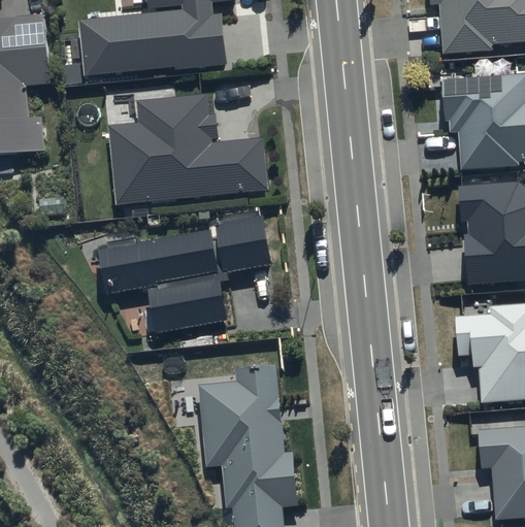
[(182,10),(77,20),(83,73),(172,66),(172,70),(226,66),(221,11),(211,12),(210,2),(234,0),(144,0),(145,7),(181,5),(182,10)]
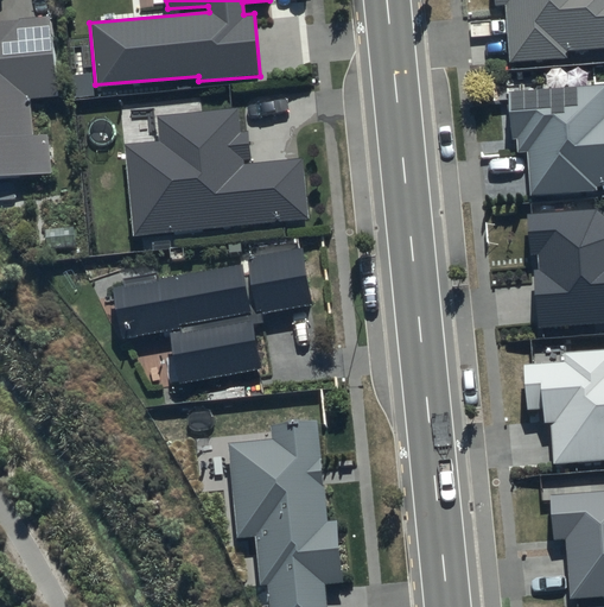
[(491,0),(491,4),(503,4),(507,61),(566,57),(566,50),(603,46),(603,0),(491,0)]
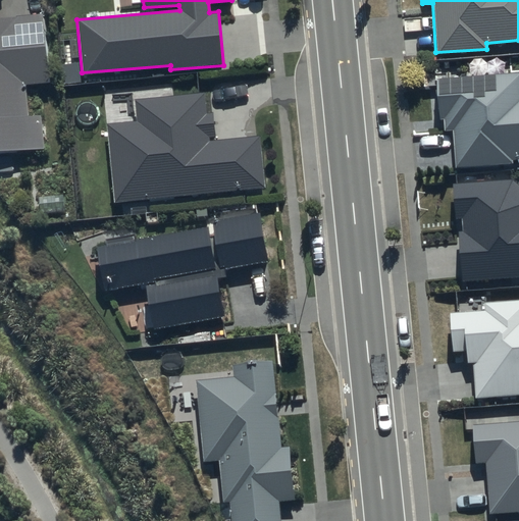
[(0,149),(42,147),(40,116),(26,117),(23,84),(48,82),(43,12),(0,14),(0,149)]
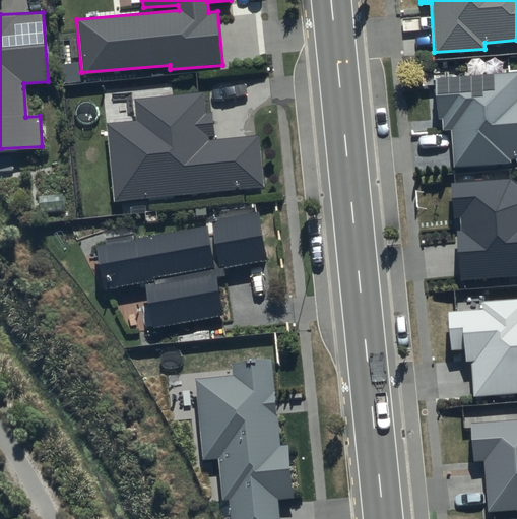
[(516,70),(433,76),(436,117),(441,116),(442,128),(450,127),(453,167),(509,164),(509,159),(516,158),(516,70)]
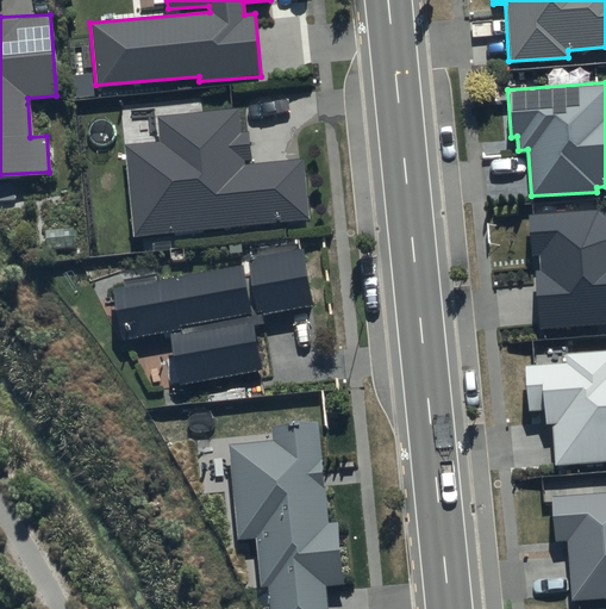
[(237,106),(156,115),(158,142),(123,144),(132,236),(307,218),(301,159),(242,165),(241,159),(250,157),(248,128),(239,128),(237,106)]
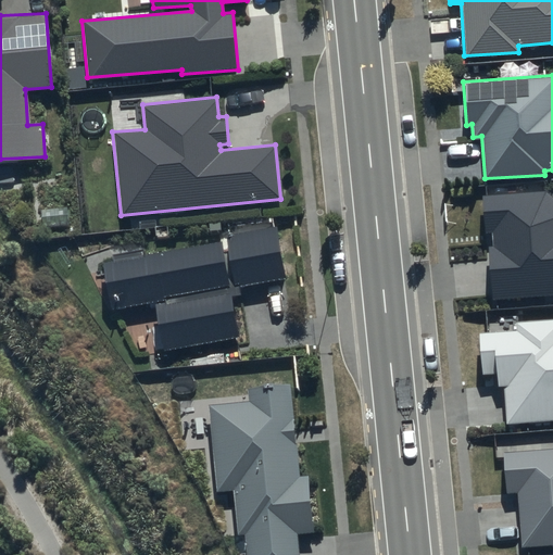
[(552,199),(543,190),(481,196),(489,300),(552,295),(552,199)]
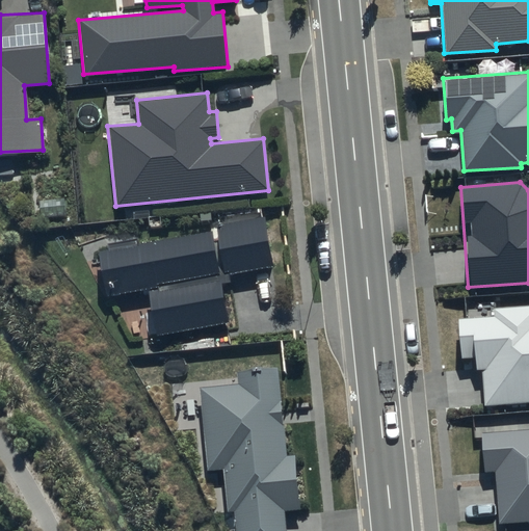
[(108,249),(99,251),(107,294),(147,287),(155,333),(228,321),(221,285),(232,283),(230,273),(273,266),(265,214),(216,222),(218,235),(211,236),(210,231),(136,243),(136,238),(107,243),(108,249)]
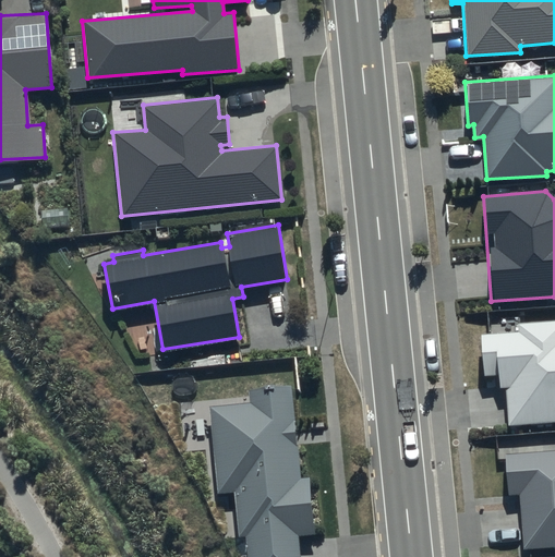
[(506,387),(508,423),(554,420),(554,319),(515,323),(515,333),(480,335),(483,377),(497,376),(498,387),(506,387)]
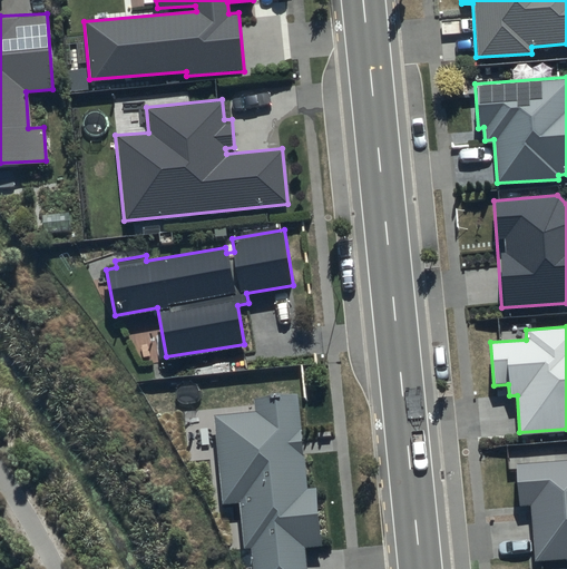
[(297,395),(253,400),(254,411),(212,415),(218,504),(237,502),(241,549),(248,548),(250,568),(304,568),(303,546),(319,545),(314,488),(305,489),(297,395)]
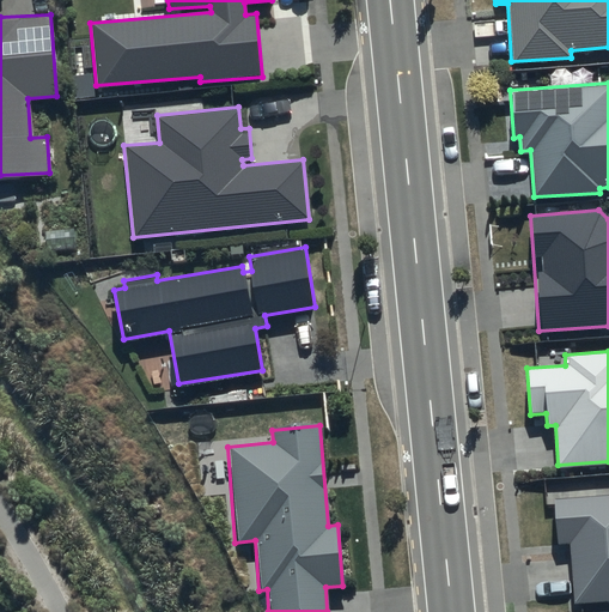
[(608,494),(553,498),(555,545),(568,544),(572,603),(608,599),(608,494)]
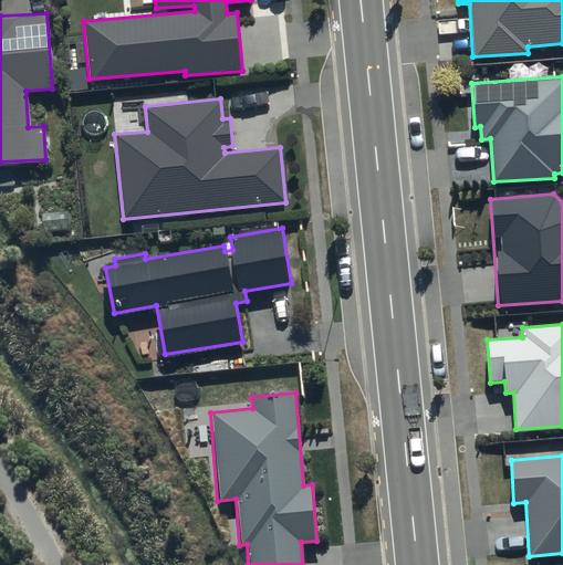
All buildings are outlined.
